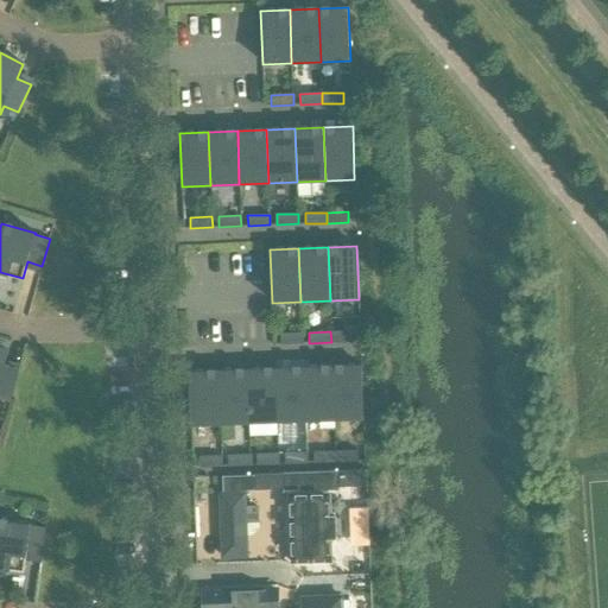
[(352,331),(330,331),(331,342),(353,341),(352,331)]
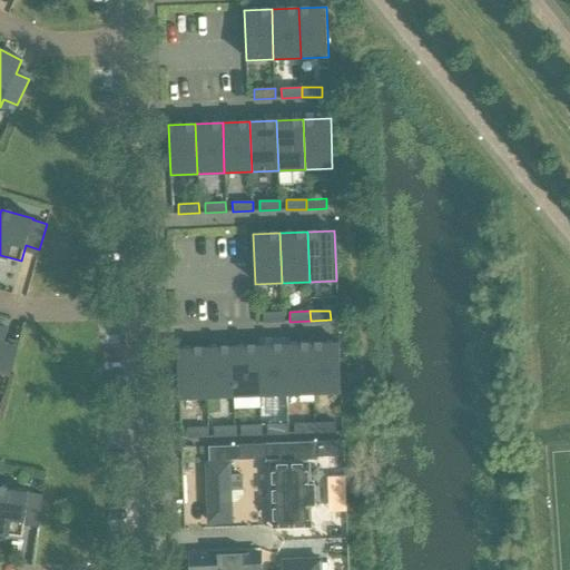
[(263,313),(263,323),(284,322),(283,312),(263,313)]
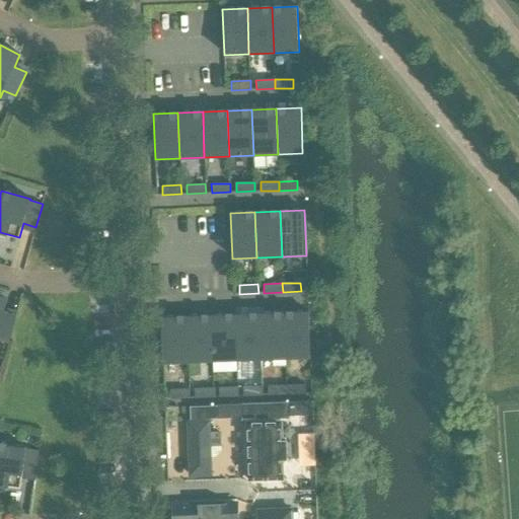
[(0,297),(0,339),(9,342),(15,316),(3,313),(6,300),(0,297)]
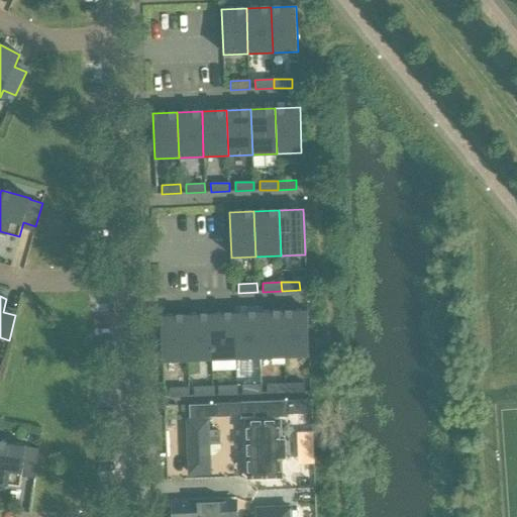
[(307,310),(283,311),(285,356),(309,355),(307,310)]
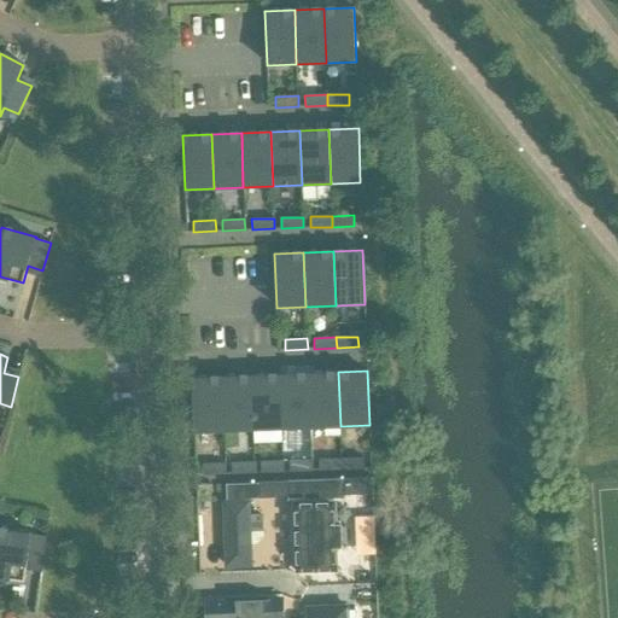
[(338,372),(309,373),(312,427),(340,426),(338,372)]
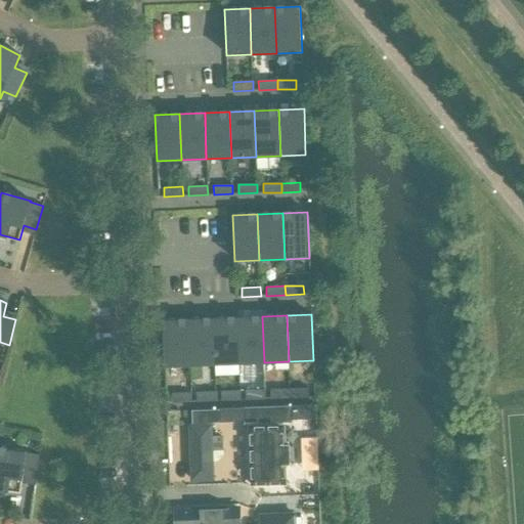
[(262,316),(237,317),(238,363),(264,362),(262,316)]
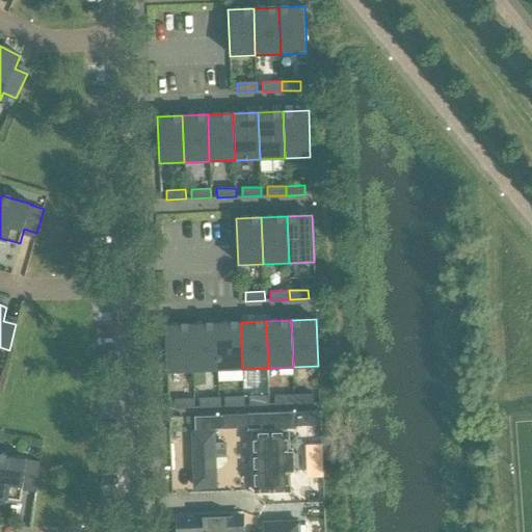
[(241,322),(215,323),(217,370),(242,369),(241,322)]
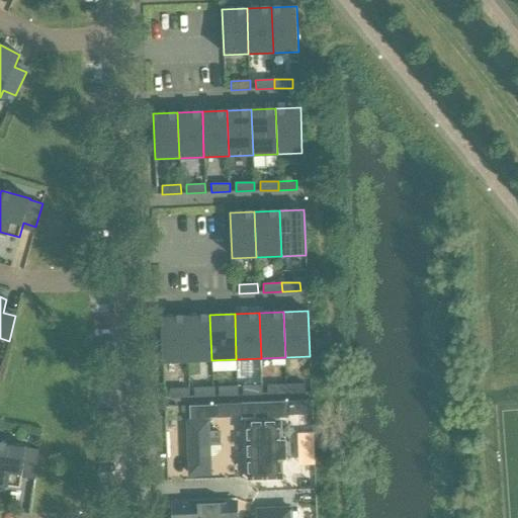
[(209,315),(185,316),(187,361),(211,360),(209,315)]
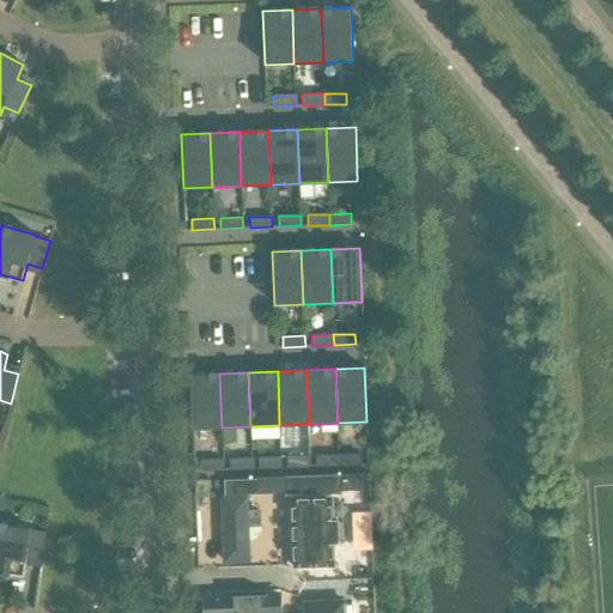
[(222,428),(219,374),(190,375),(193,429),(222,428)]
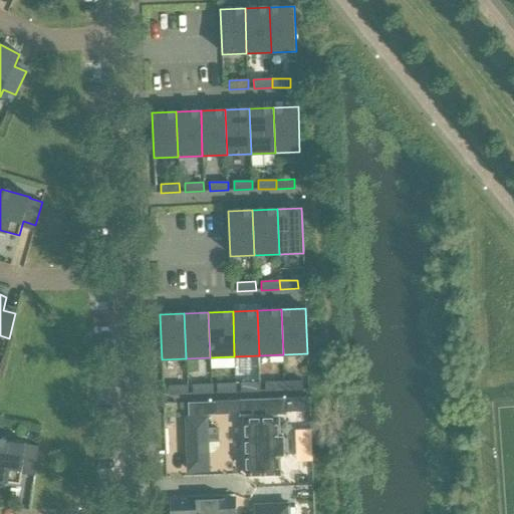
[(302,380),(283,381),(284,391),(302,390),(302,380)]
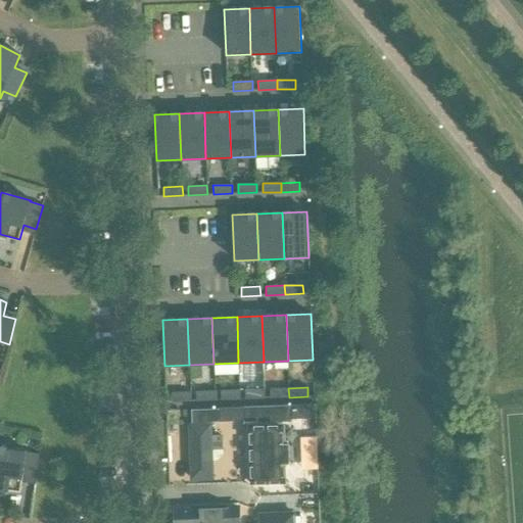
[(289,397),(288,388),(270,389),(271,397),(289,397)]
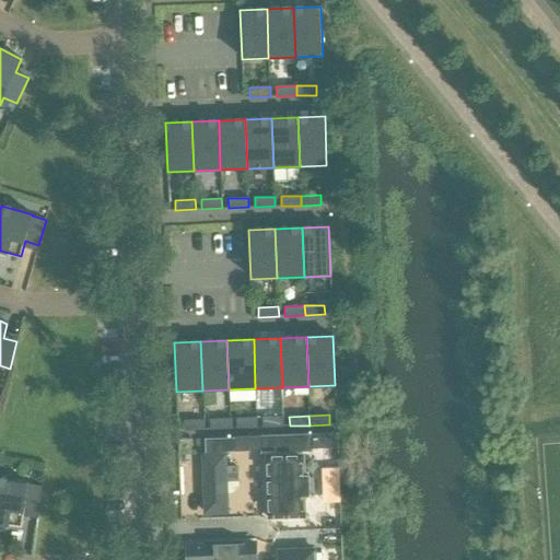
[(263,418),(263,427),(283,427),(282,417),(263,418)]
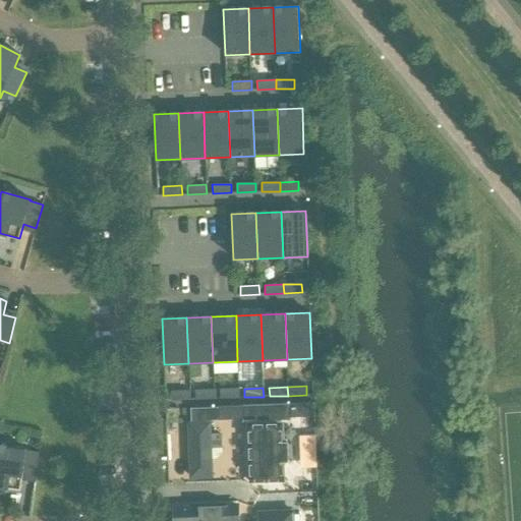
[(220,390),(220,398),(239,398),(238,389),(220,390)]
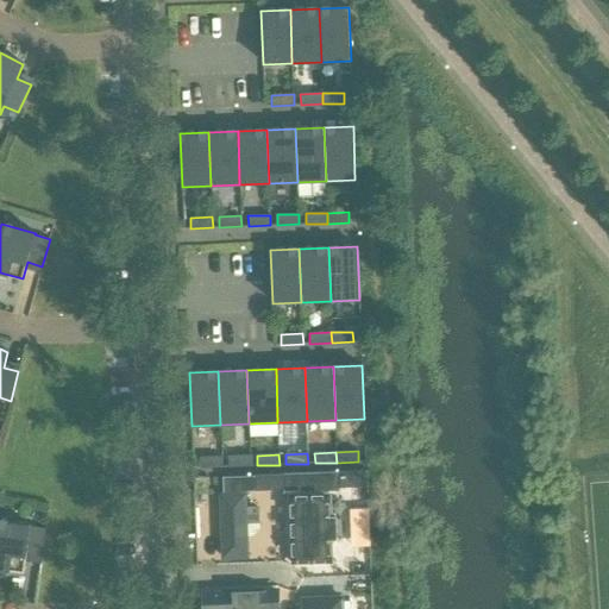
[(228,456),(228,466),(251,465),(250,456),(228,456)]
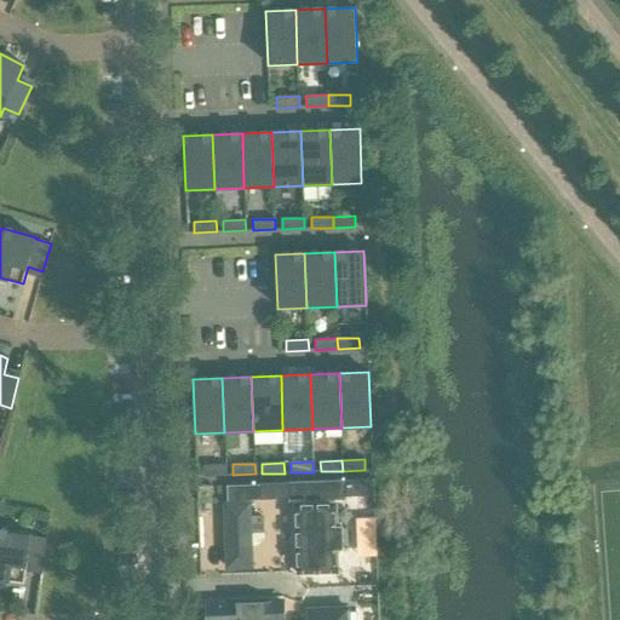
[(204,465),(204,476),(227,475),(225,465),(204,465)]
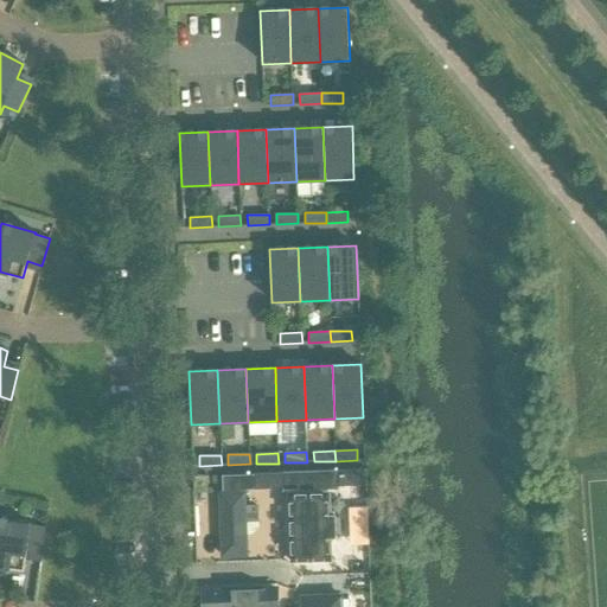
[(338,486),(366,485),(365,468),(337,470),(338,486)]
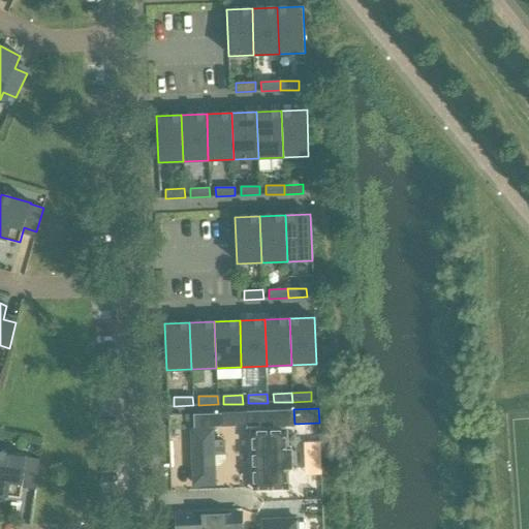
[(247,425),(247,411),(221,412),(222,426),(247,425)]
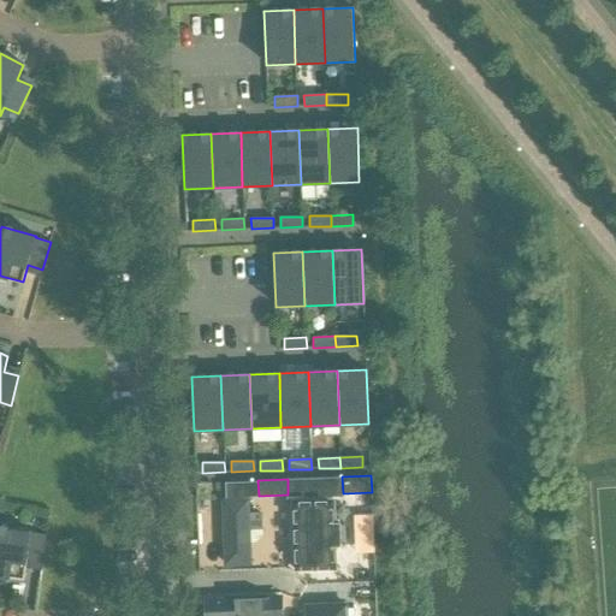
[(196,483),(196,497),(211,497),(209,483),(196,483)]
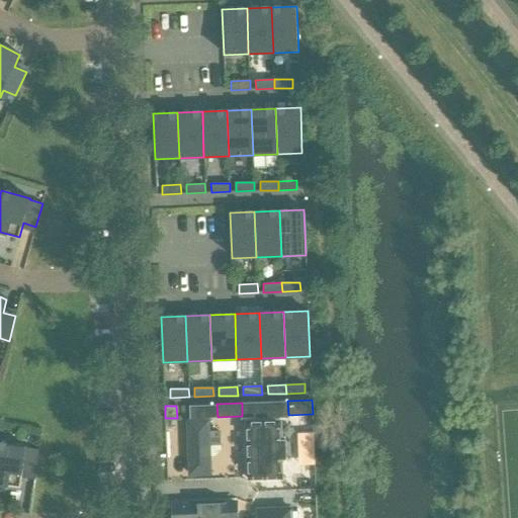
[(210,473),(209,444),(220,444),(219,432),(208,432),(208,421),(187,421),(189,475),(210,473)]
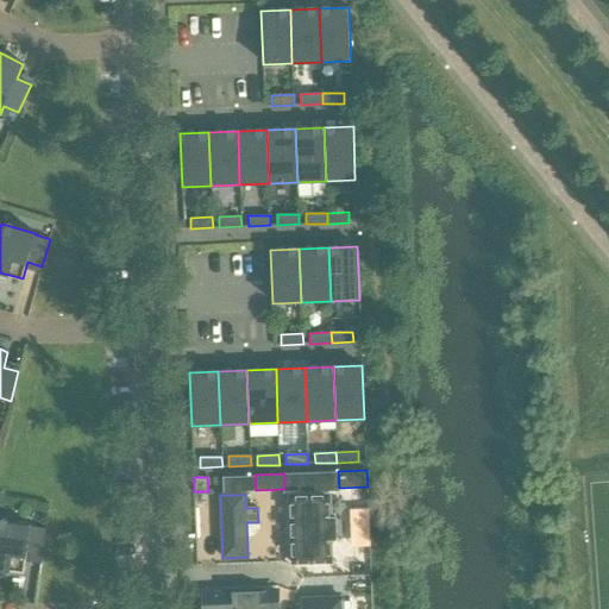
[(334,513),(322,513),(322,527),(336,527),(337,562),(360,560),(358,497),(334,498),(334,513)]
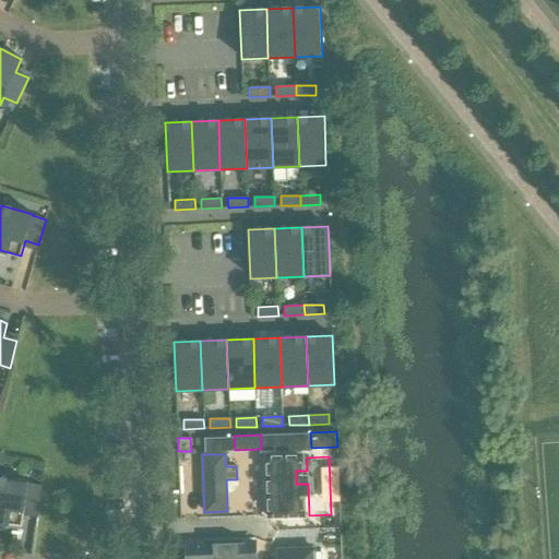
[(0,477),(0,522),(22,525),(24,509),(38,511),(42,485),(27,483),(28,482),(0,477)]
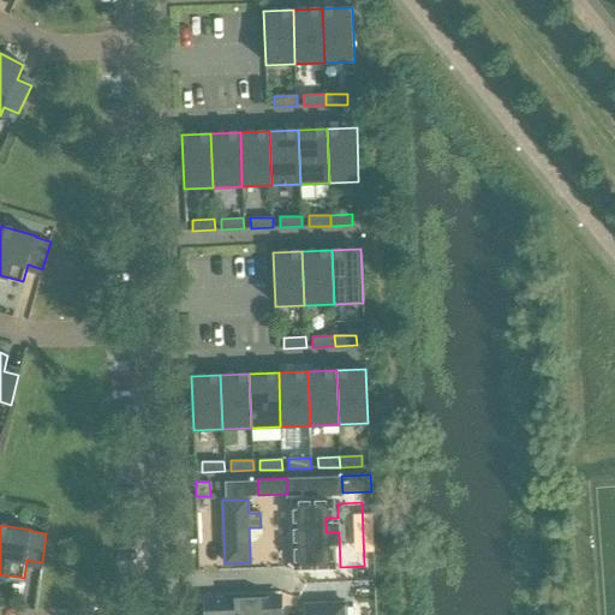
[(206,598),(206,614),(276,614),(276,596),(206,598)]
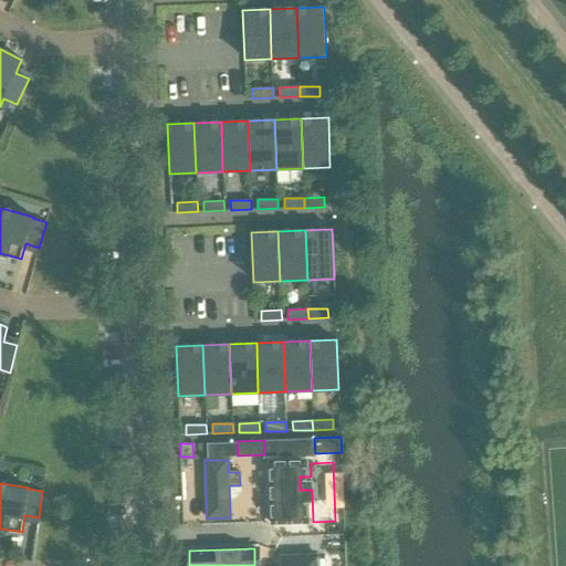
[(282,557),(281,565),(317,565),(317,556),(282,557)]
